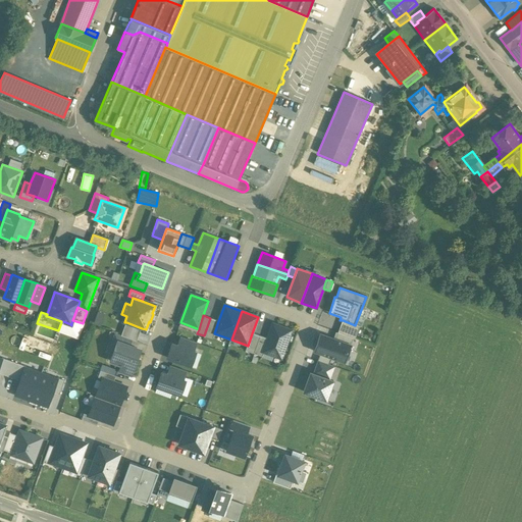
[(218,321),(210,318),(204,335),(212,338),(214,333),(218,321)]
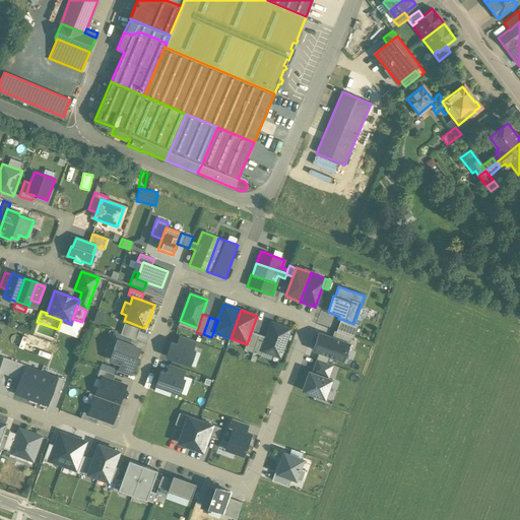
[(70,323),(63,320),(62,321),(61,321),(58,329),(77,336),(82,322),(72,319),(71,323),(71,324),(70,323)]
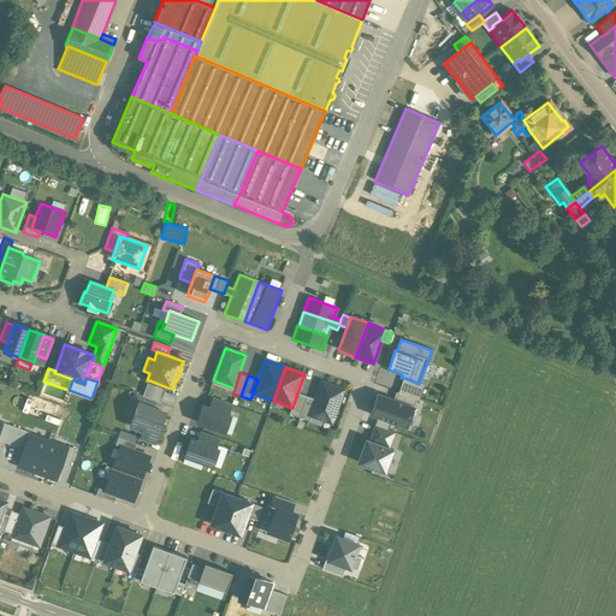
[(419,384),(404,378),(400,392),(416,398),(419,400),(424,385),(419,384)]
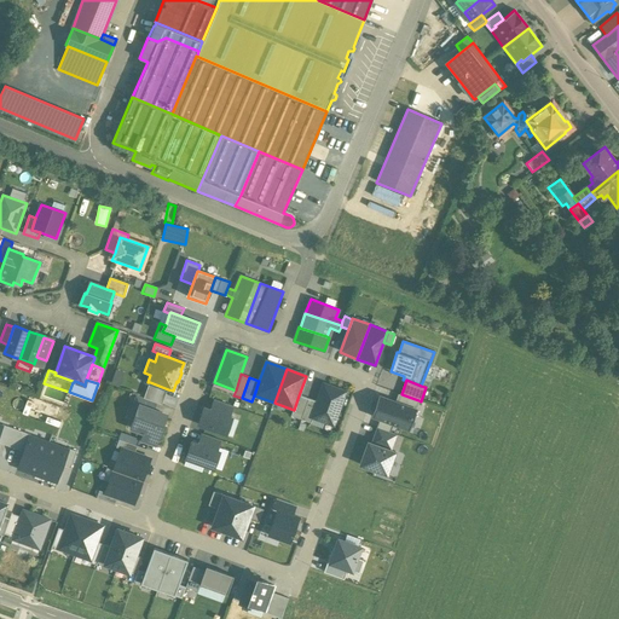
[(162,405),(168,389),(150,382),(144,399),(156,403),(162,405)]
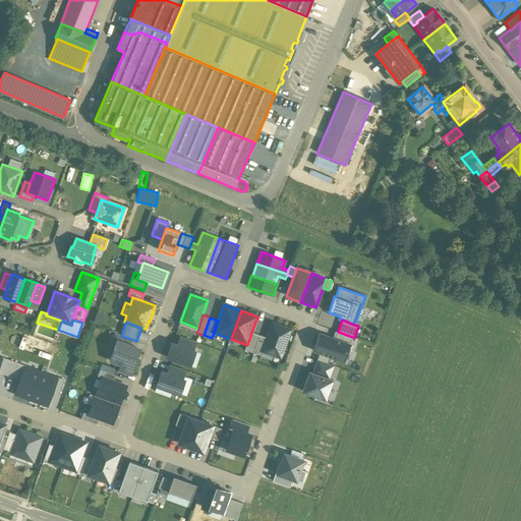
[(272,324),(267,338),(262,351),(281,358),(291,330),(272,324)]
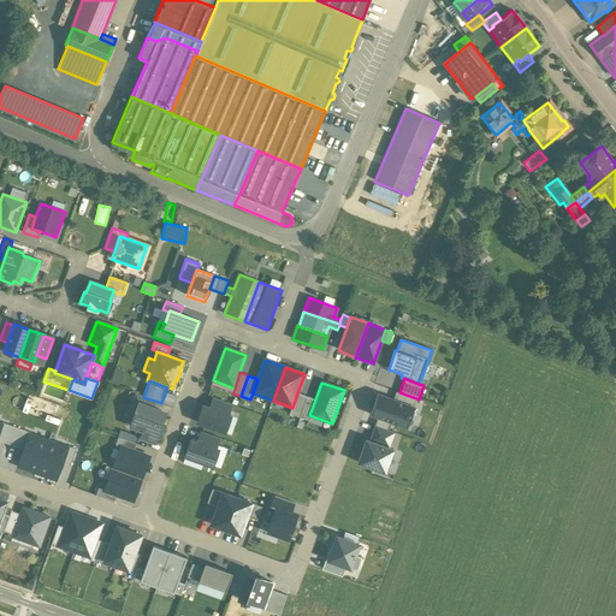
[(400,392),(396,392),(394,400),(414,407),(416,398),(400,392)]
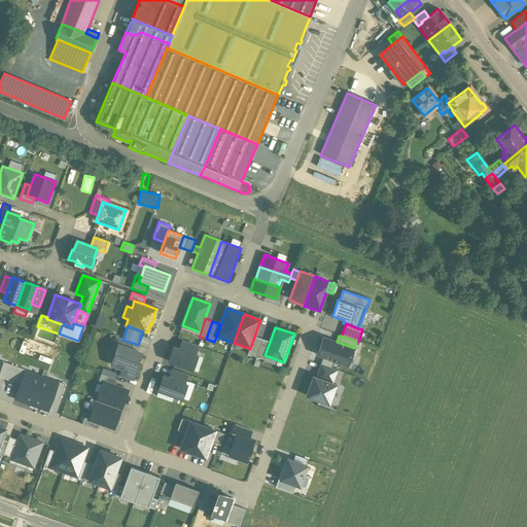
[(114,343),(131,349),(133,343),(123,340),(116,337),(114,343)]
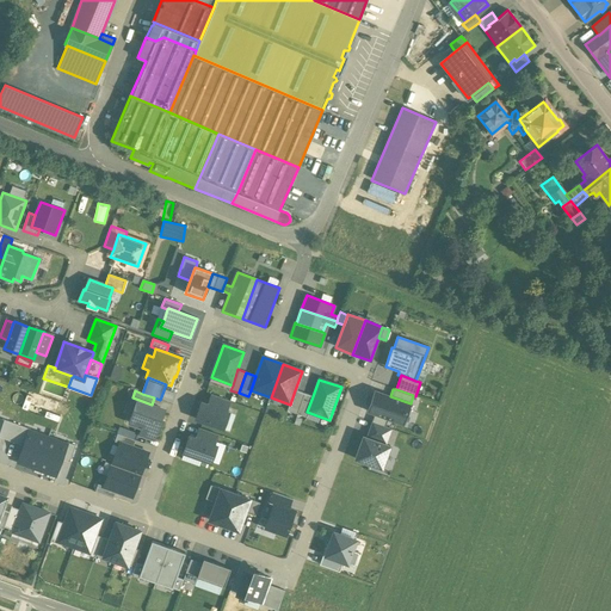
[(288,411),(297,414),(304,394),(295,390),(290,405),(288,411)]
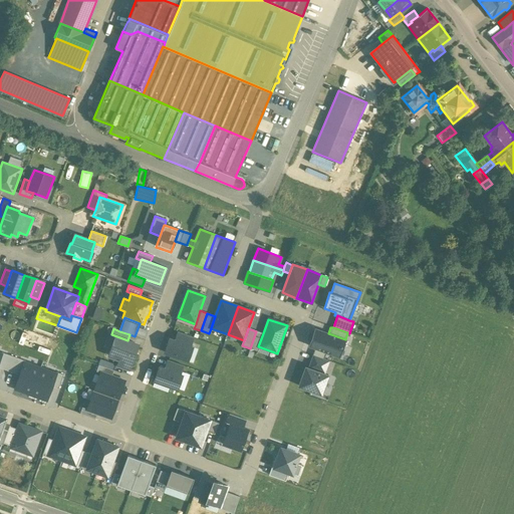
[(345,339),(328,333),(315,329),(309,346),(315,348),(326,352),(340,357),(344,348),(342,347),(345,339)]
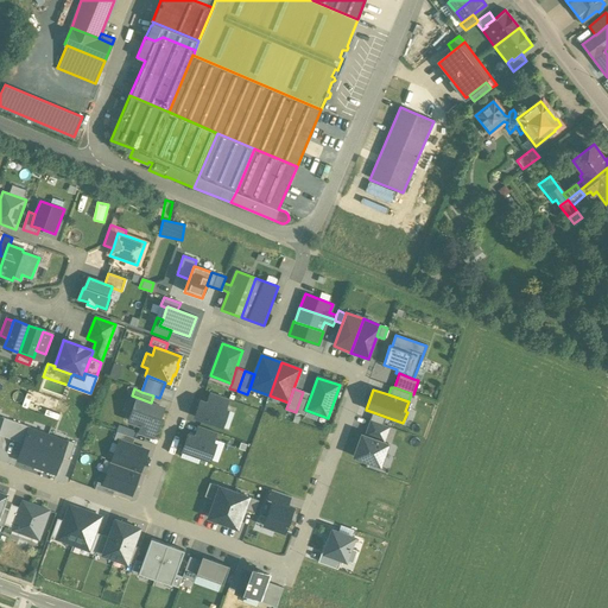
[(211,392),(208,403),(225,410),(228,399),(211,392)]
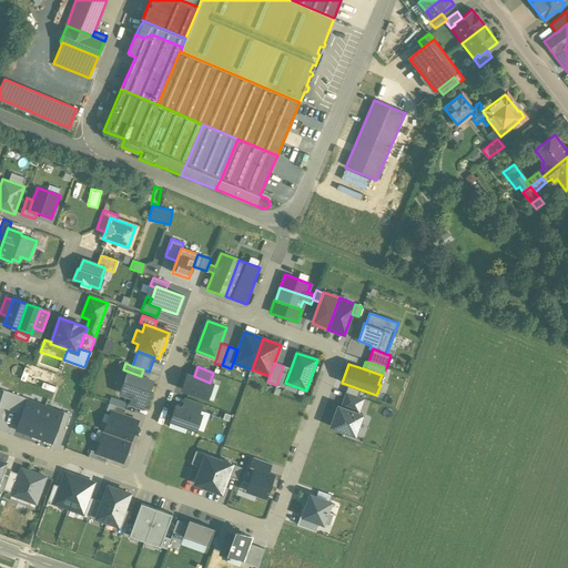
[(291,368),(283,366),(276,385),(284,387),(285,383),(291,368)]
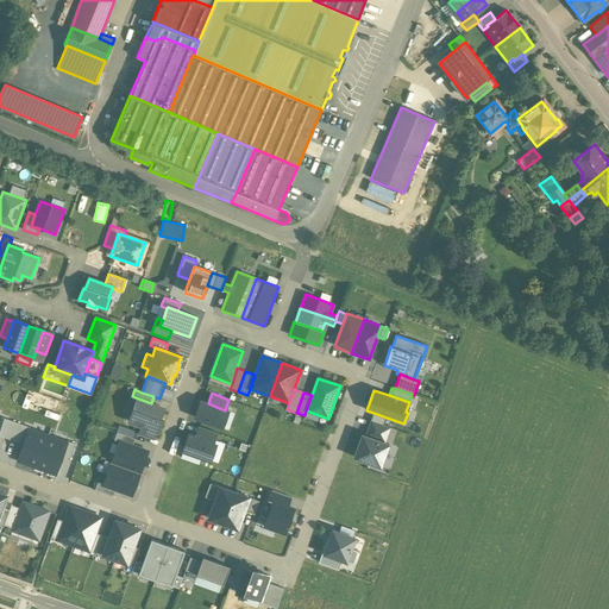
[(151,403),(131,396),(126,412),(132,413),(131,418),(144,421),(140,434),(154,438),(163,408),(151,403)]
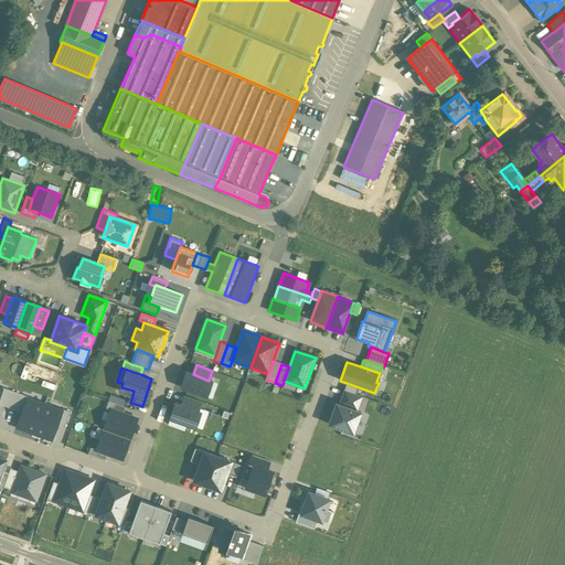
[(193,374),(187,372),(181,387),(205,396),(211,381),(209,381),(193,374)]
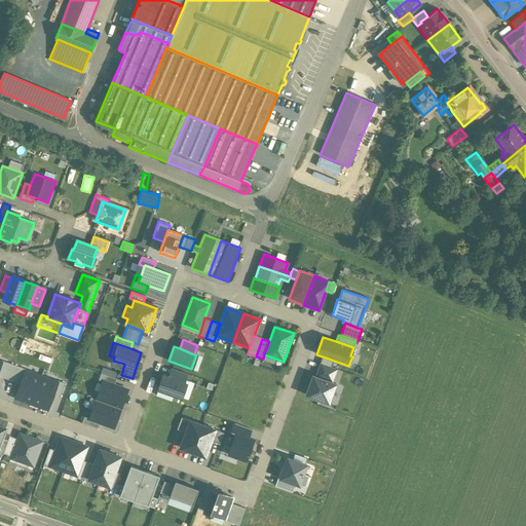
[(334,361),(323,357),(320,363),(332,367),(334,361)]
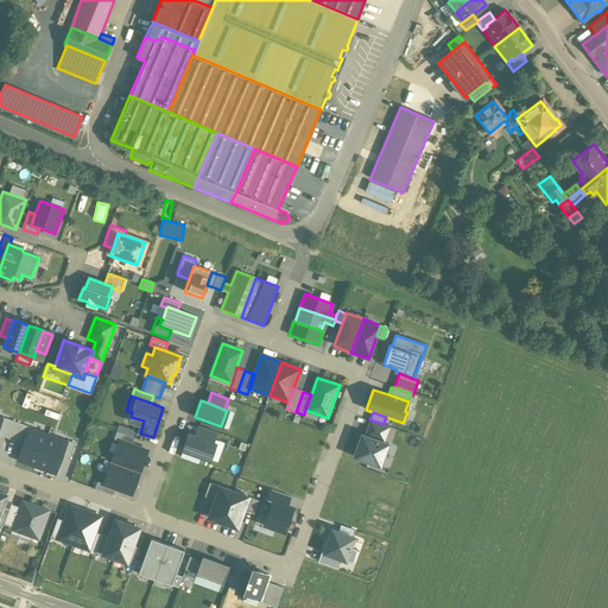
[(0,425),(0,435),(10,439),(16,423),(2,418),(2,419),(0,425)]
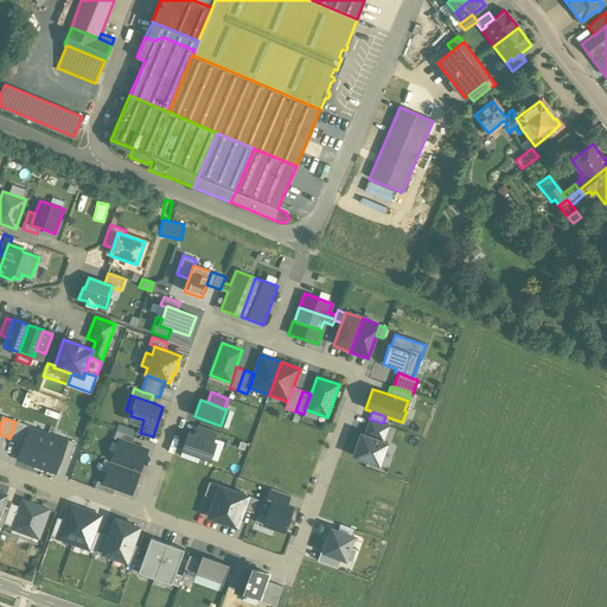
[(383,423),(369,419),(364,434),(384,441),(389,426),(383,423)]
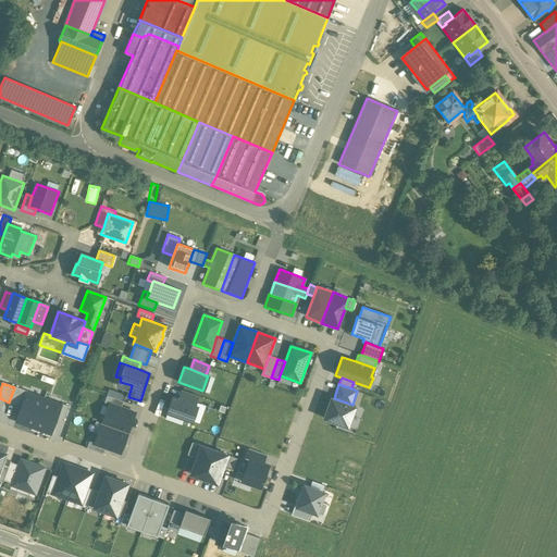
[(14,387),(9,403),(22,407),(26,393),(27,392),(14,387)]
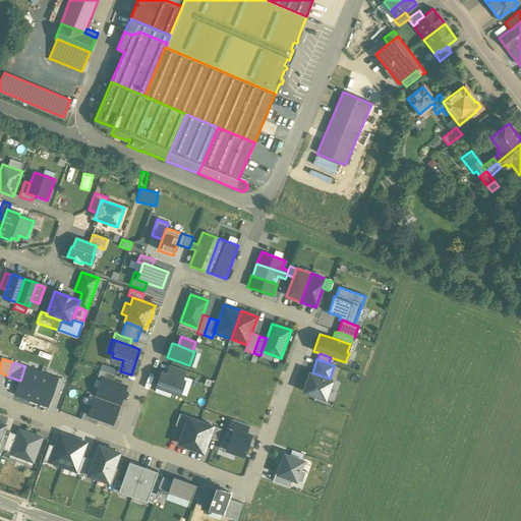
[(100,370),(115,375),(117,370),(102,364),(100,370)]
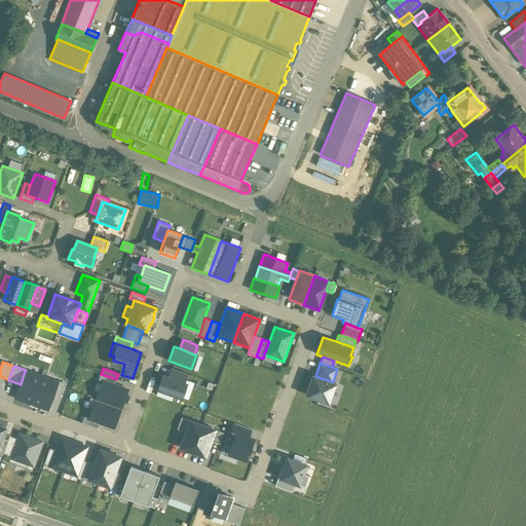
[(172,369),(168,377),(184,383),(187,374),(172,369)]
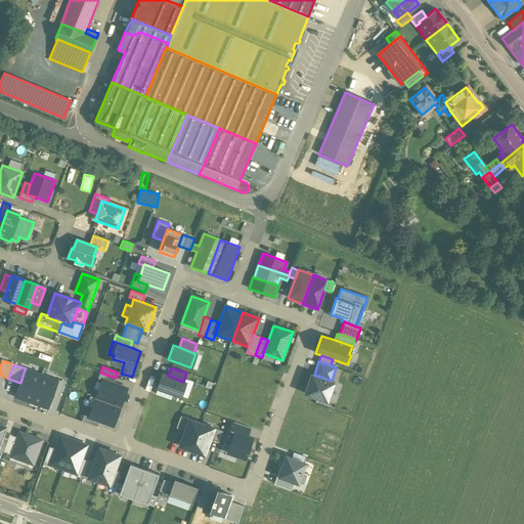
[(15,397),(32,403),(41,376),(25,369),(20,383),(15,397)]
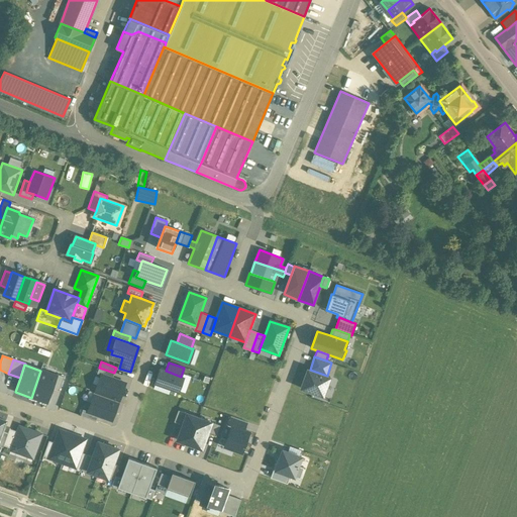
[(102,375),(112,379),(114,373),(99,368),(97,373),(102,375)]
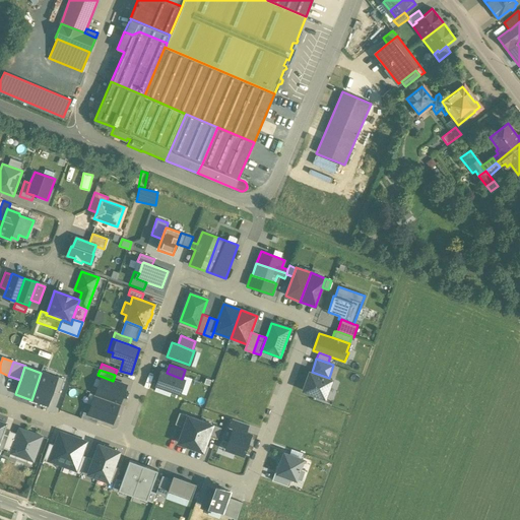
[(167,373),(161,371),(156,385),(179,393),(184,380),(182,379),(167,373)]
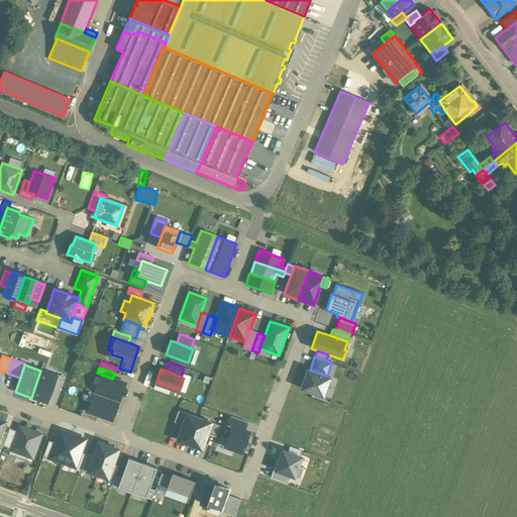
[(327,376),(310,370),(307,370),(305,377),(304,376),(302,381),(303,381),(300,388),(323,397),(330,378),(327,376)]
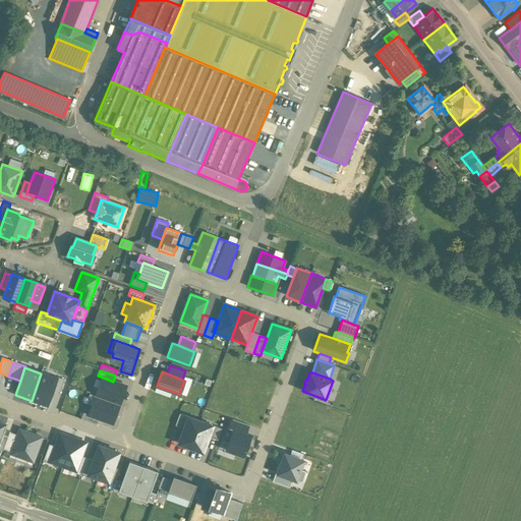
[(57,379),(41,373),(32,401),(48,406),(53,393),(57,379)]
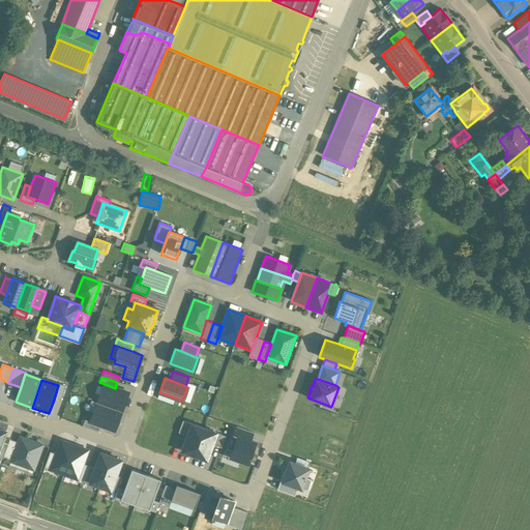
[(115,388),(105,384),(97,404),(121,412),(128,392),(115,388)]
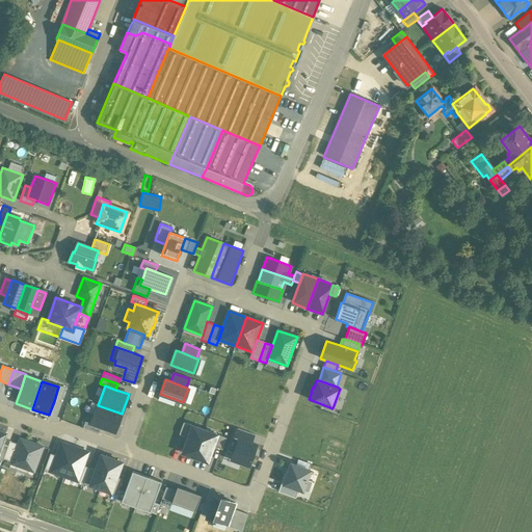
[(58,387),(54,401),(60,403),(65,390),(58,387)]
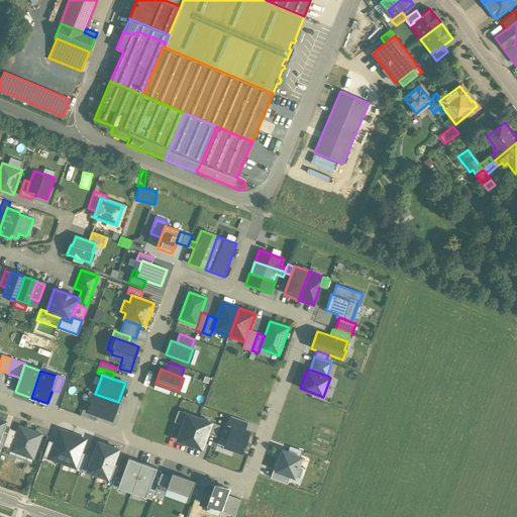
[(118,402),(95,394),(88,412),(111,421),(118,402)]
